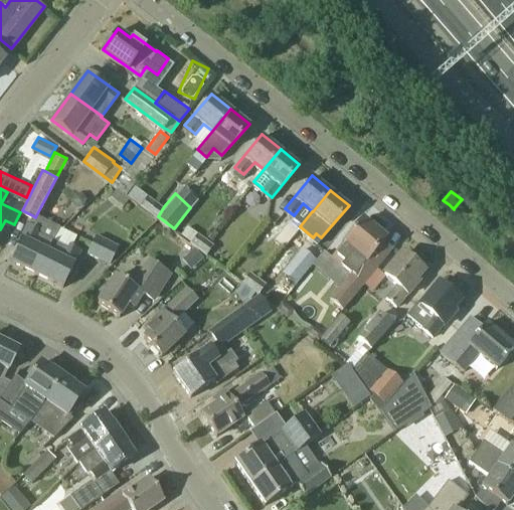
[(149,210),(156,200),(148,194),(141,204),(149,210)]
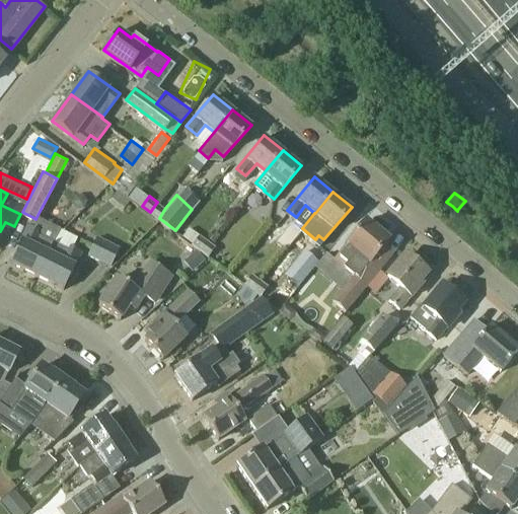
[(150,212),(158,218),(159,218),(165,208),(157,202),(150,212)]
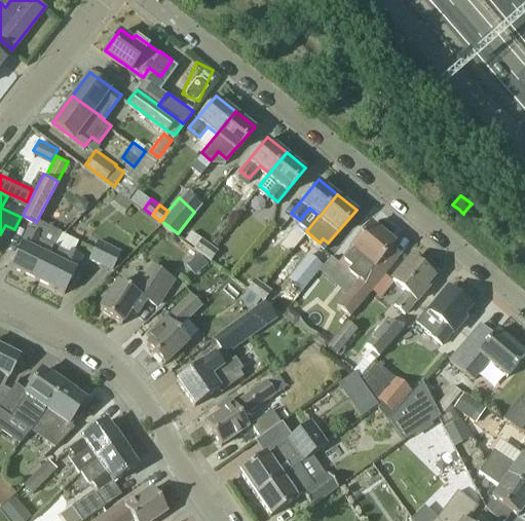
[(370,272),(390,247),(395,240),(390,237),(392,235),(383,227),(381,230),(371,221),(350,247),(351,247),(340,262),(350,270),(349,270),(359,278),(339,303),(351,313),(388,268),(387,267),(378,280),(370,272)]
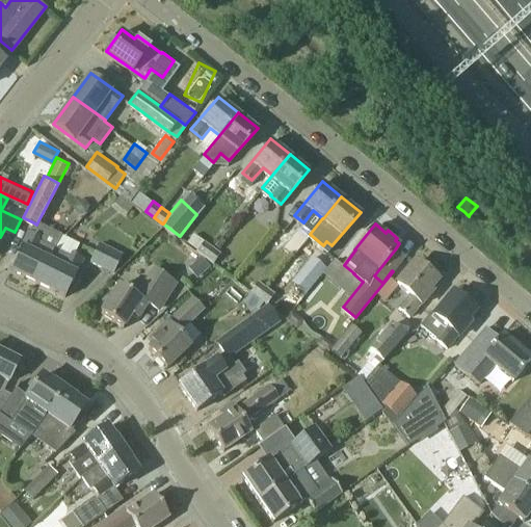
[(62,232),(46,225),(41,235),(30,230),(29,231),(27,230),(10,266),(19,270),(38,280),(59,238),(62,232)]
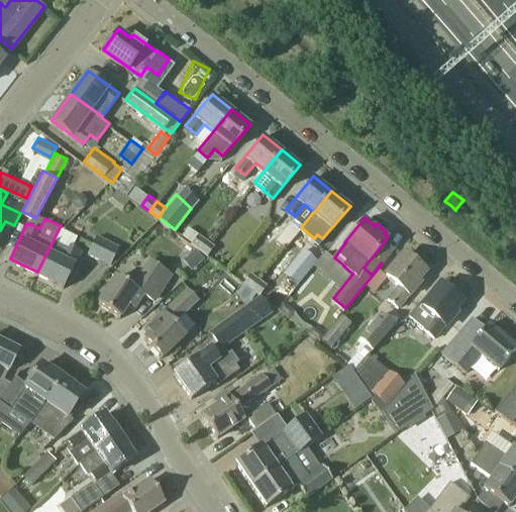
[(276,238),(285,246),(301,227),(292,220),(276,238)]
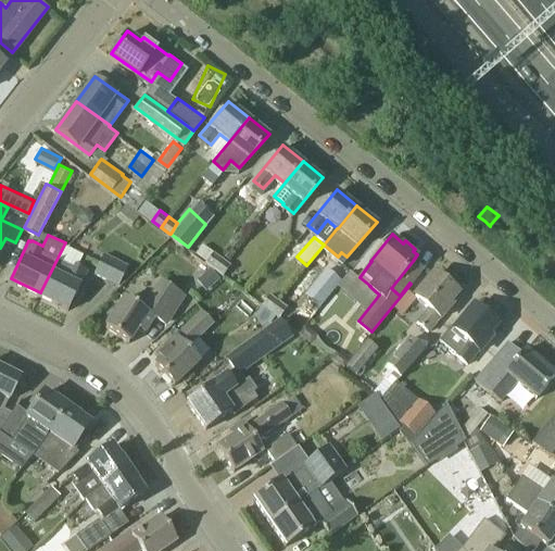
[(89,268),(77,262),(83,251),(65,242),(62,249),(40,292),(68,308),(89,268)]
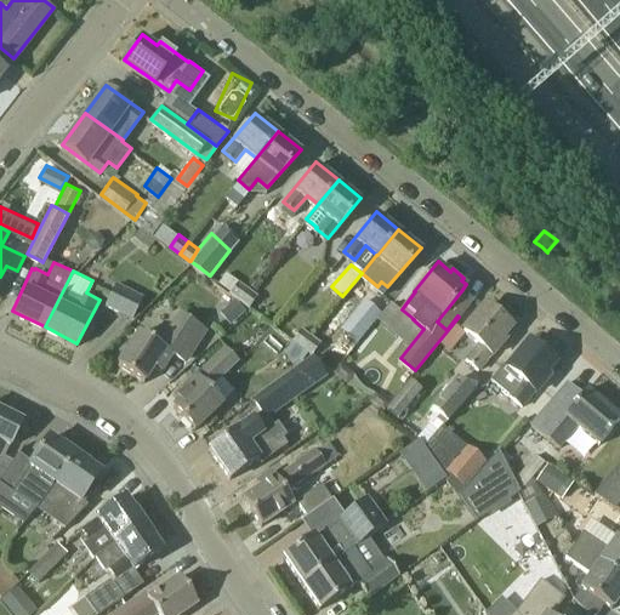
[(239,299),(249,286),(239,279),(232,289),(229,291),(239,299)]
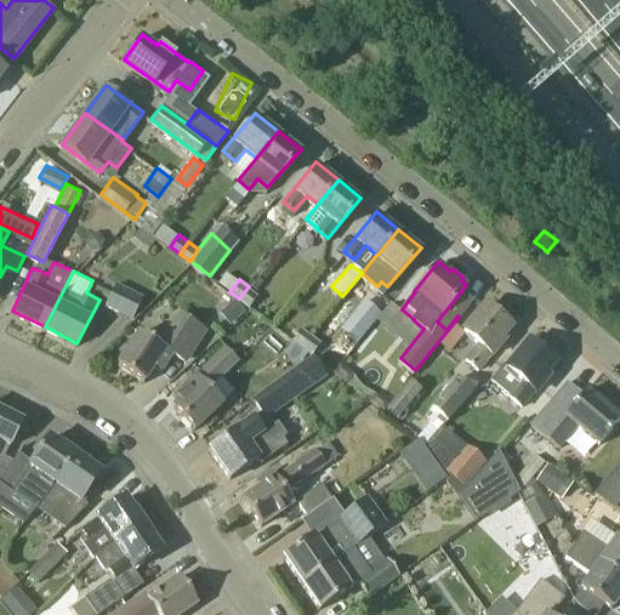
[(118,280),(106,302),(132,317),(143,294),(118,280)]
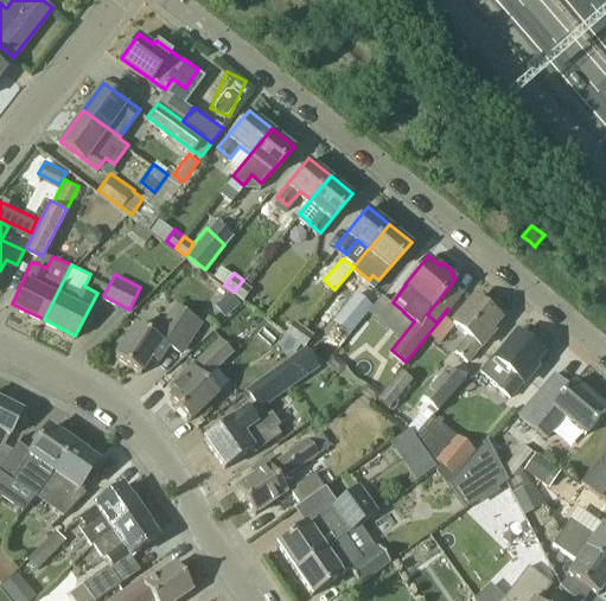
[(243,280),(234,292),(235,292),(244,299),(253,287),(243,280)]
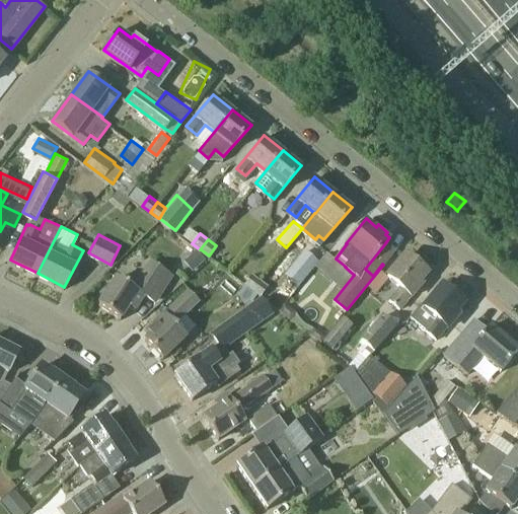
[(193,270),(207,258),(197,246),(183,259),(193,270)]
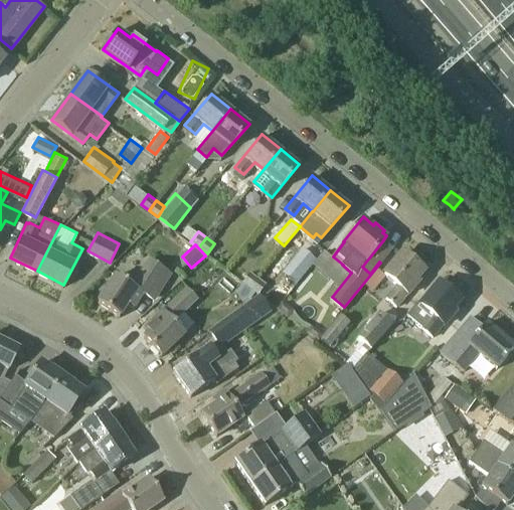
[(297,281),(317,257),(303,245),(283,270),(297,281)]
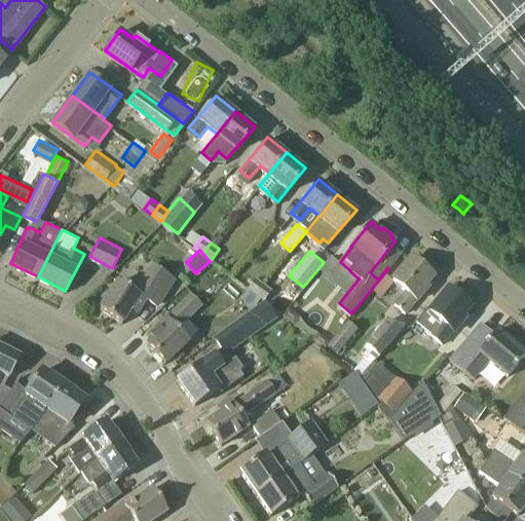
[(426,281),(434,273),(412,256),(396,275),(408,286),(396,300),(409,310),(432,285),(426,281)]
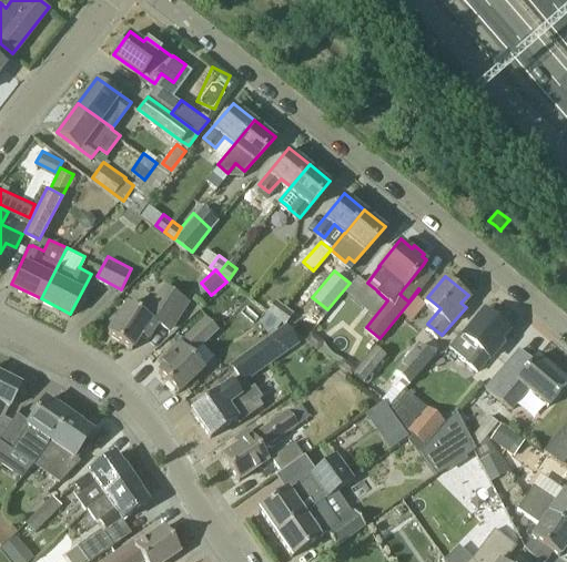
[(148,337),(158,322),(170,330),(190,299),(165,283),(161,290),(147,313),(127,300),(108,331),(132,347),(141,333),(148,337)]
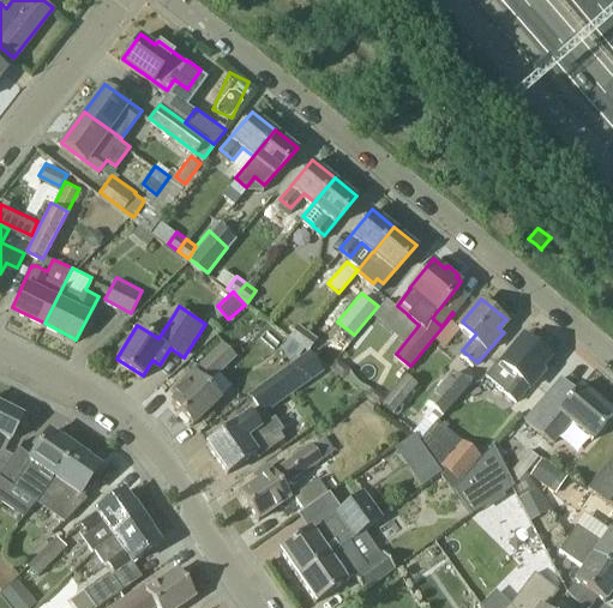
[(306,345),(308,348),(317,337),(318,337),(308,330),(299,323),(289,333),(299,341),(300,341),(306,345)]
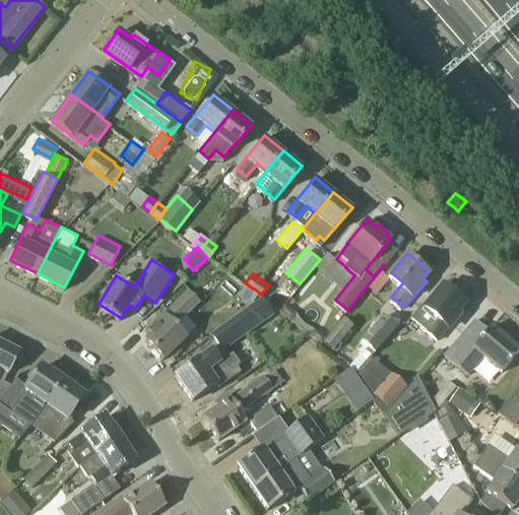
[(411,316),(437,337),(448,324),(449,325),(459,312),(457,310),(465,301),(443,283),(426,306),(423,303),(411,316)]
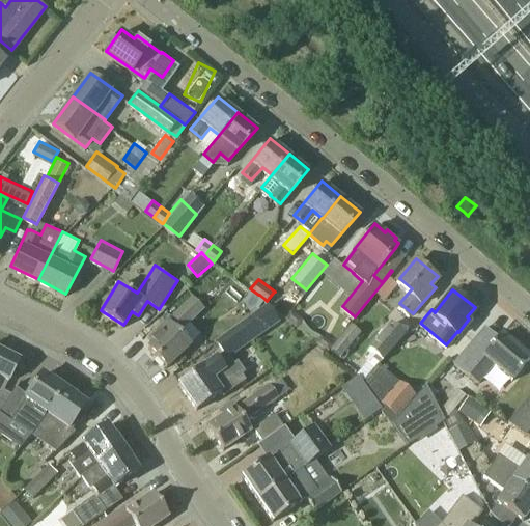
[(148,345),(167,364),(192,340),(180,329),(204,306),(193,295),(149,336),(154,340),(148,345)]
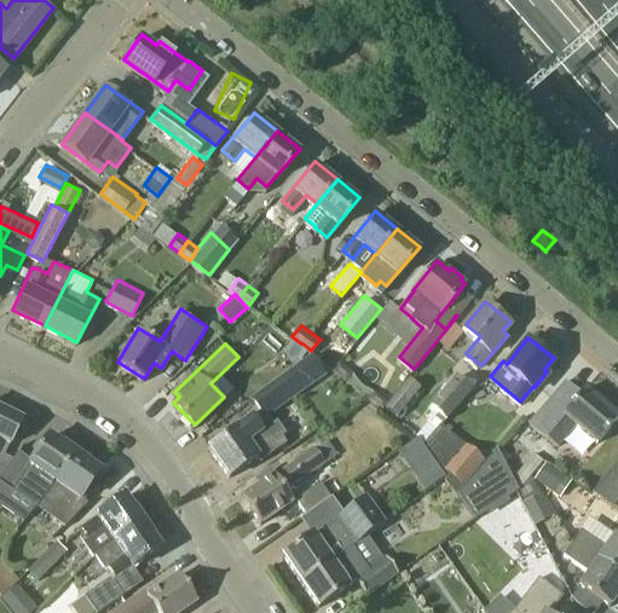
[(270,412),(327,371),(315,353),(253,395),(261,408),(209,445),(230,474),(258,455),(260,458),(287,440),(282,434),(287,431),(278,416),(273,420),(270,412)]
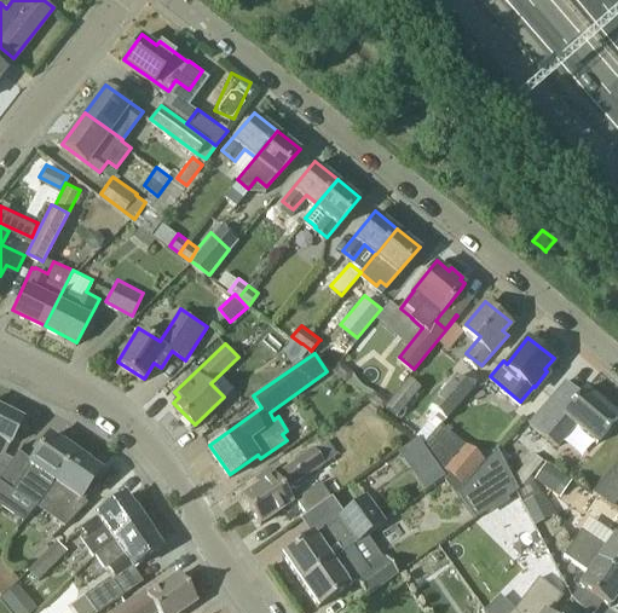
[(356,374),(353,370),(347,377),(369,394),(374,388),(369,386),(364,382),(361,379),(356,374)]
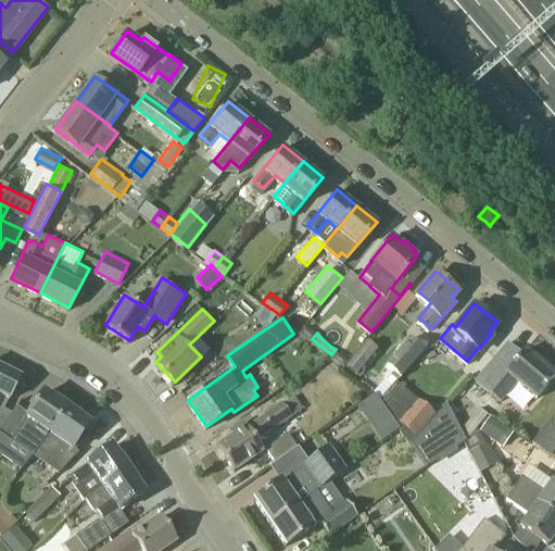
[(424,347),(420,343),(410,335),(386,362),(392,367),(375,388),(382,395),(380,398),(382,399),(402,376),(400,375),(424,347)]
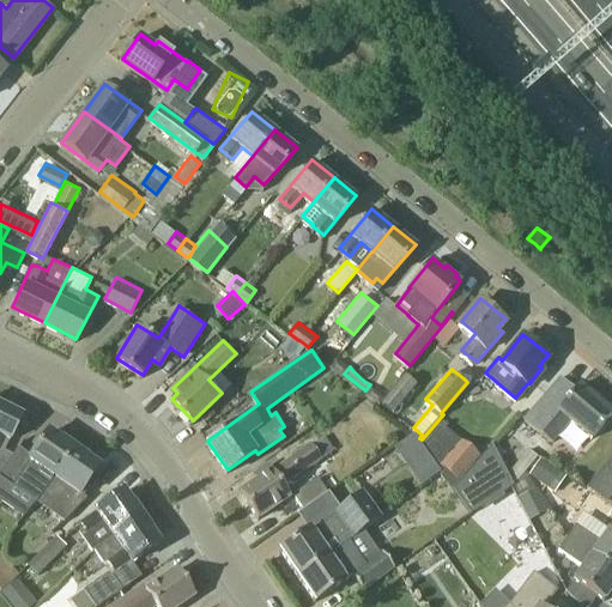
[(394,410),(418,382),(406,372),(383,400),(394,410)]
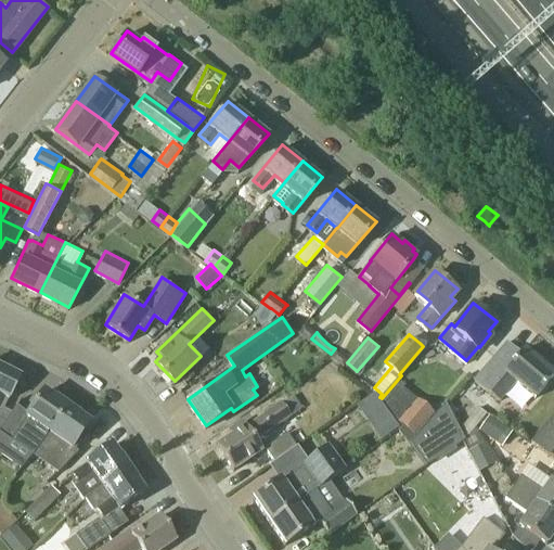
[(503,344),(489,360),(476,375),(501,398),(518,378),(537,394),(553,373),(553,371),(525,345),(516,356),(503,344)]
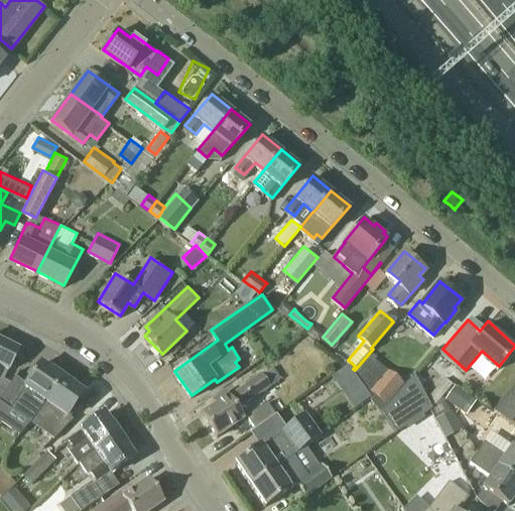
[(4,377),(7,370),(8,370),(19,348),(0,338),(0,396),(11,380),(4,377)]
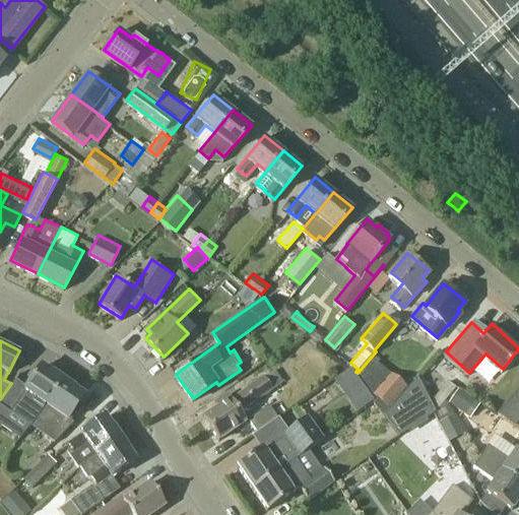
[(46,404),(62,377),(53,371),(52,371),(42,364),(26,384),(16,376),(12,384),(11,383),(0,399),(0,402),(9,409),(14,401),(24,408),(35,394),(46,402),(30,424),(31,424),(46,404)]
